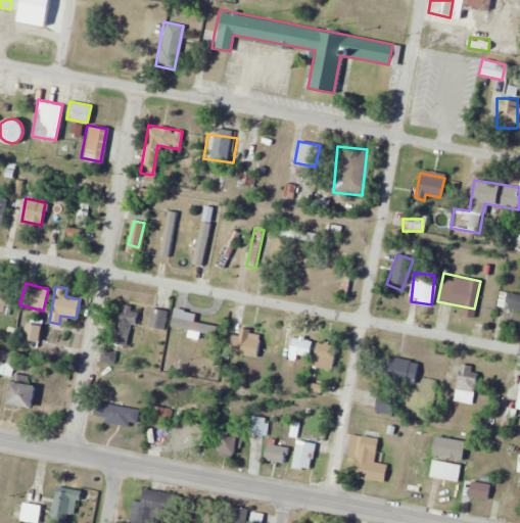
[(113,339),(133,337),(129,305),(110,307),(113,339)]
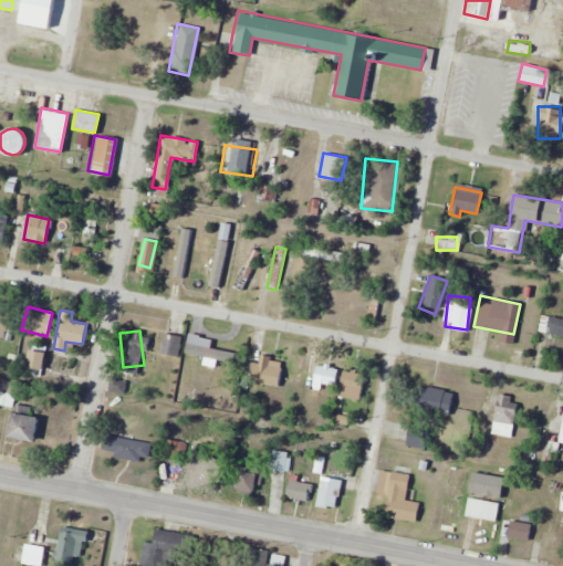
[(177,357),(180,336),(163,334),(159,354),(177,357)]
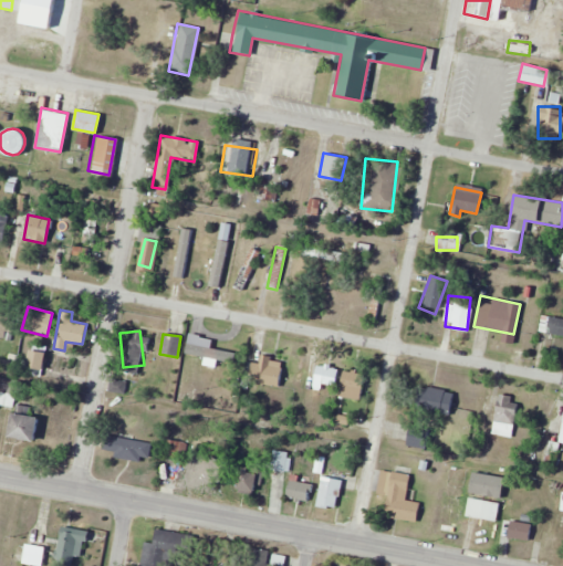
[(195,366),(211,373),(222,341),(206,335),(195,366)]
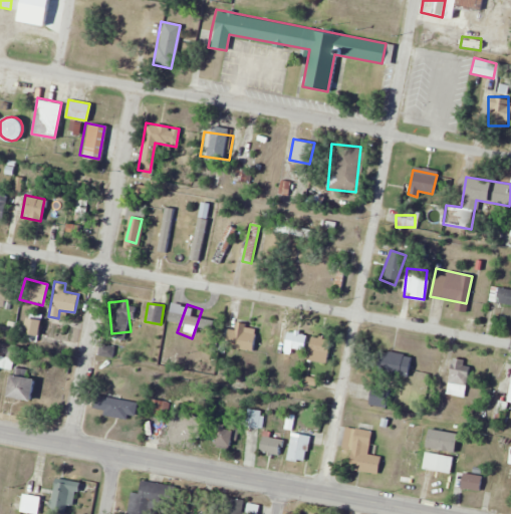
[(40,321),(26,318),(23,333),(37,336),(40,321)]
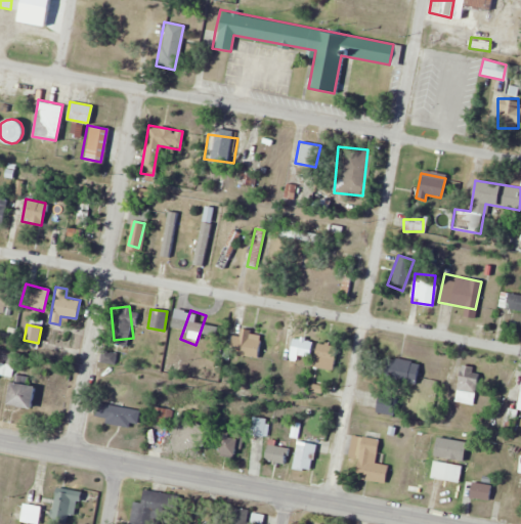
[(229,337),(230,356),(259,355),(258,341),(249,342),(249,330),(240,330),(240,336),(229,337)]
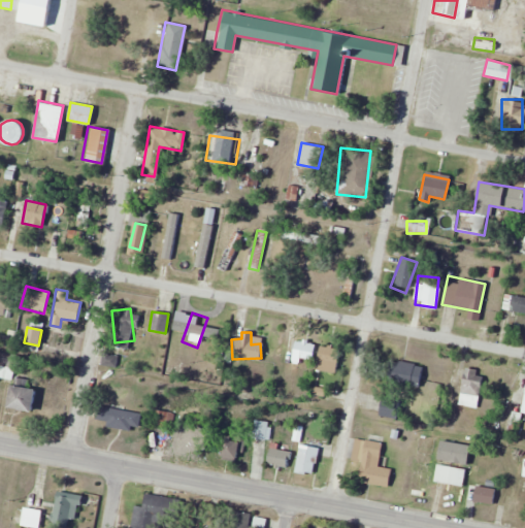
[(314,344),(292,342),(290,358),(312,360),(314,344)]
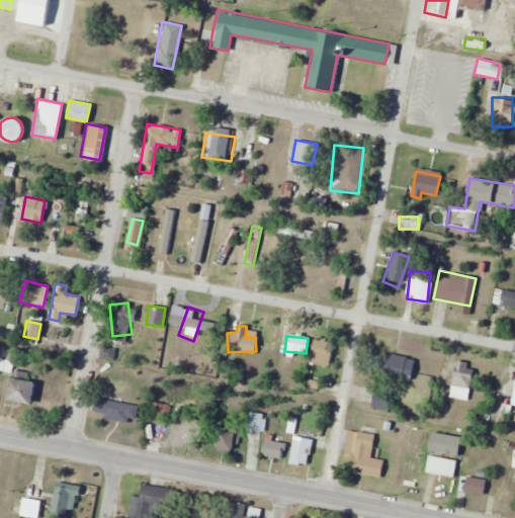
[(312,359),(328,363),(332,345),(316,341),(312,359)]
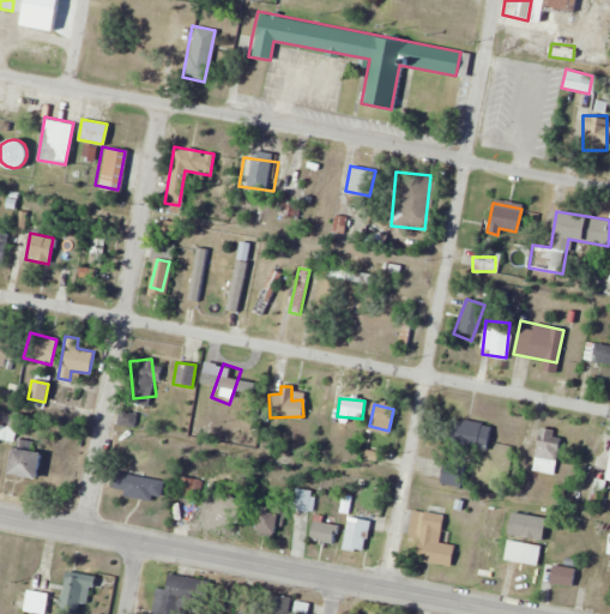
[(484,452),(491,427),(452,417),(446,441),(484,452)]
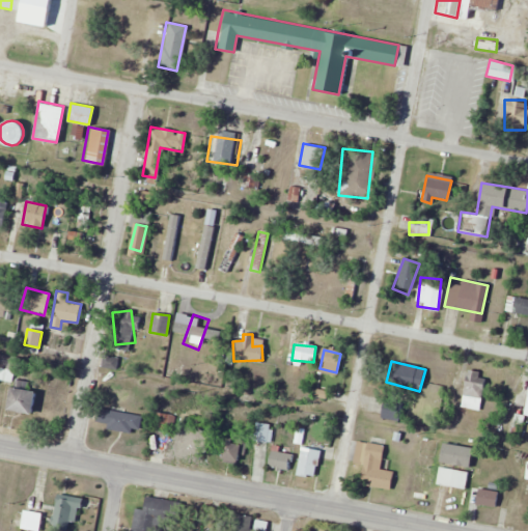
[(179,371),(179,362),(168,362),(168,371),(179,371)]
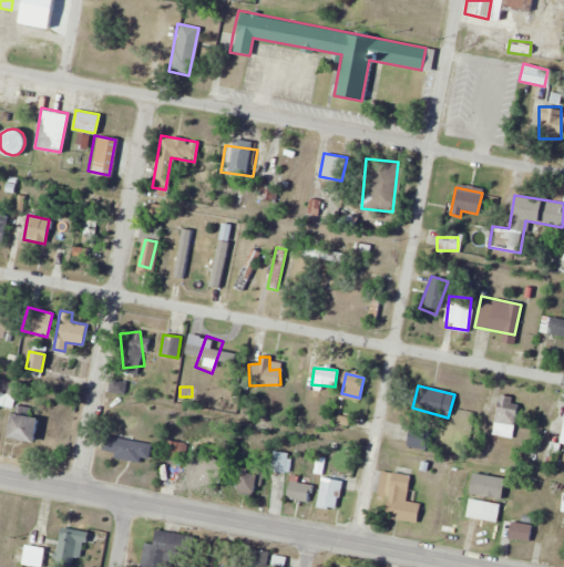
[(519,399),(499,394),(491,435),(511,440),(519,399)]
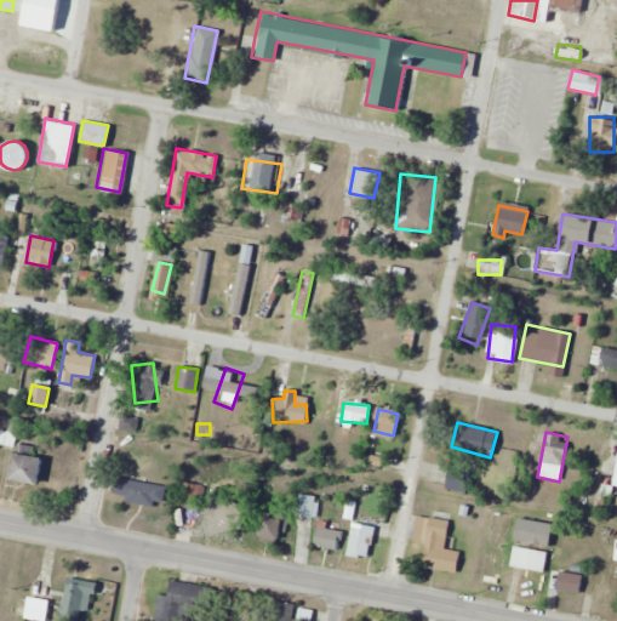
[(38,485),(41,457),(12,453),(7,480),(38,485)]
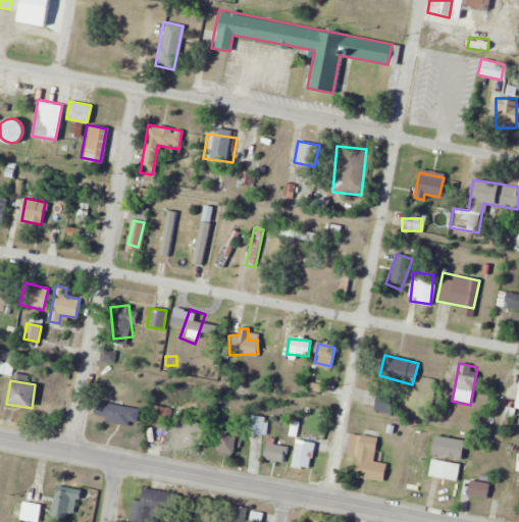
[(373,410),(388,414),(393,399),(377,396),(373,410)]
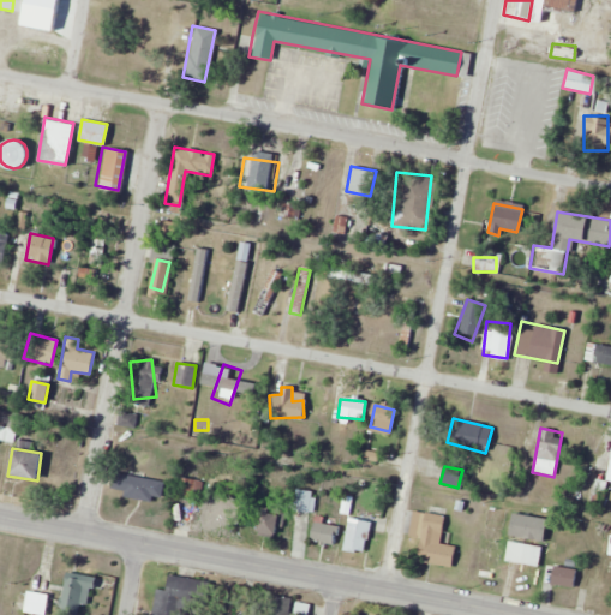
[(162,481),(111,473),(108,494),(160,501),(162,481)]
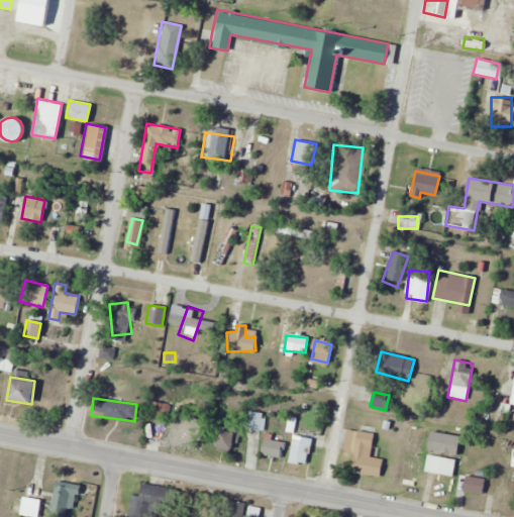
[(262,412),(245,412),(245,430),(262,430),(262,412)]
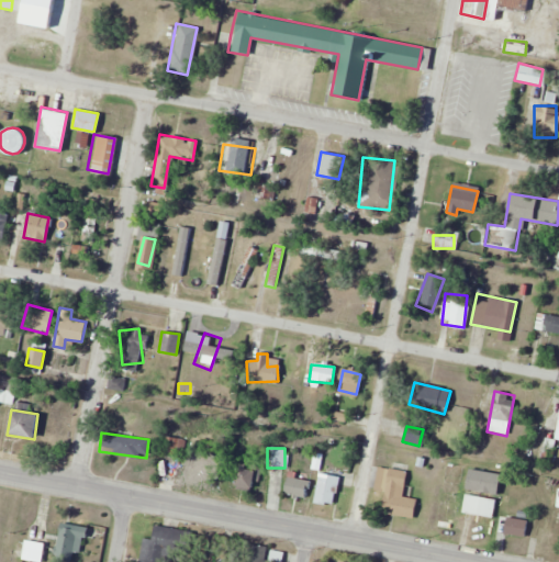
[(170,474),(213,481),(216,456),(183,451),(183,453),(172,451),(170,474)]
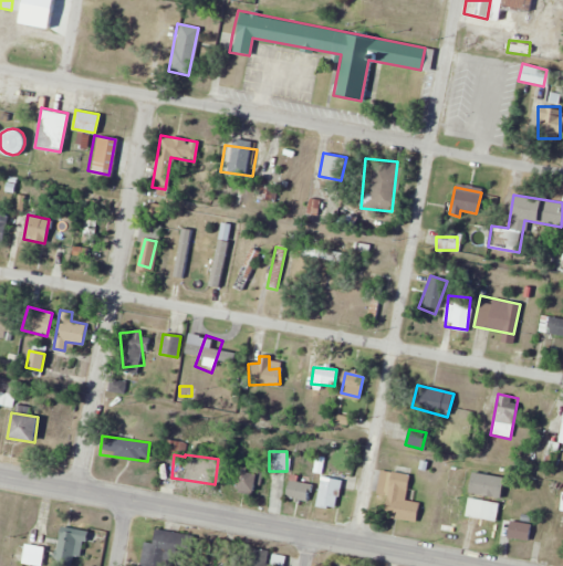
[(260,469),(238,467),(236,490),(258,493),(260,469)]
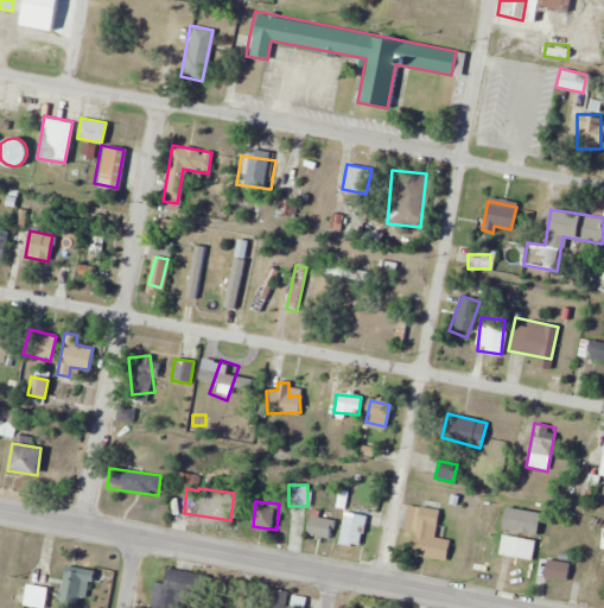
[(437,511),(412,505),(402,551),(446,561),(450,540),(431,537),(437,511)]
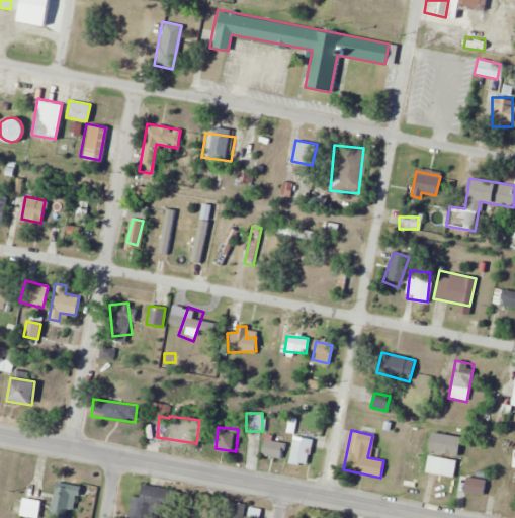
[(305,466),(311,439),(293,436),(287,463),(305,466)]
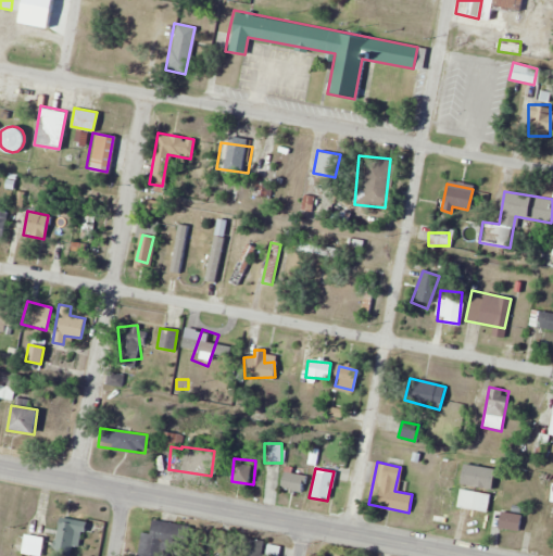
[(302,471),(281,471),(281,491),(302,491),(302,471)]
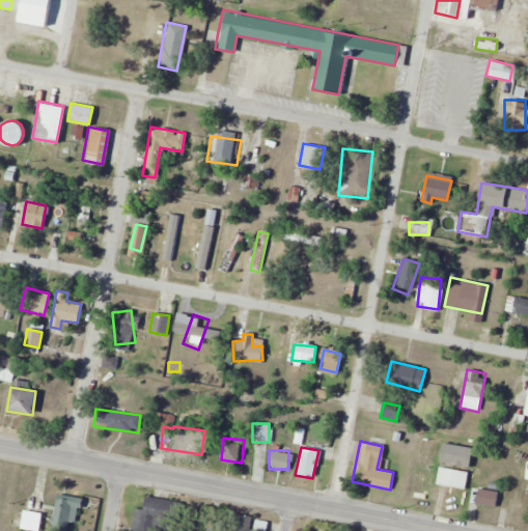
[(429,467),(459,472),(455,488),(426,483),(429,467)]
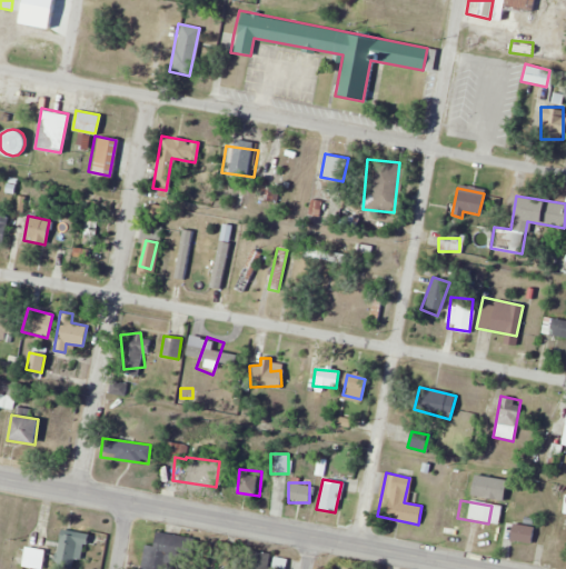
[(530,543),(533,527),(503,522),(499,539),(530,543)]
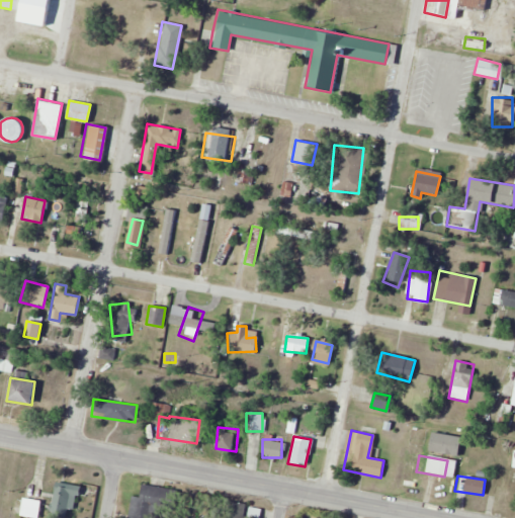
[(73,517),(73,484),(52,484),(52,517),(73,517)]
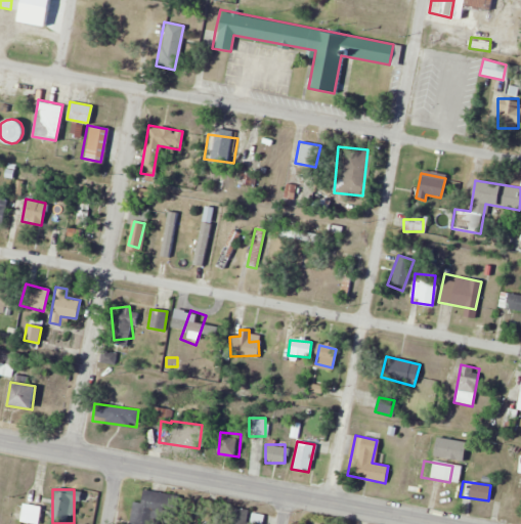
[(132,523),(127,523),(153,523),(154,522),(164,523),(170,523),(175,495),(142,490),(136,523),(132,523)]
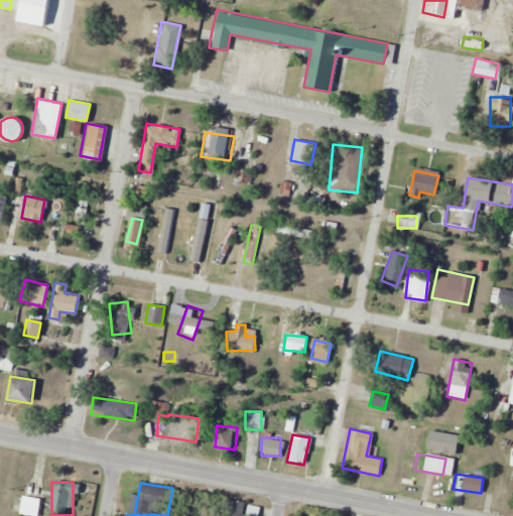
[(37,515),(37,497),(9,497),(9,515),(37,515)]
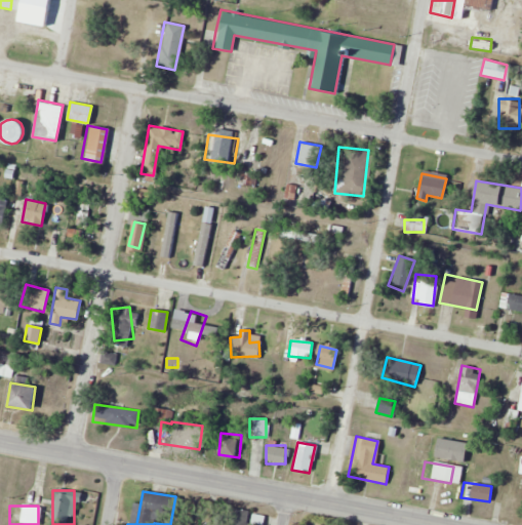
[(243,524),(247,512),(226,507),(222,524),(215,523),(214,524),(243,524)]
